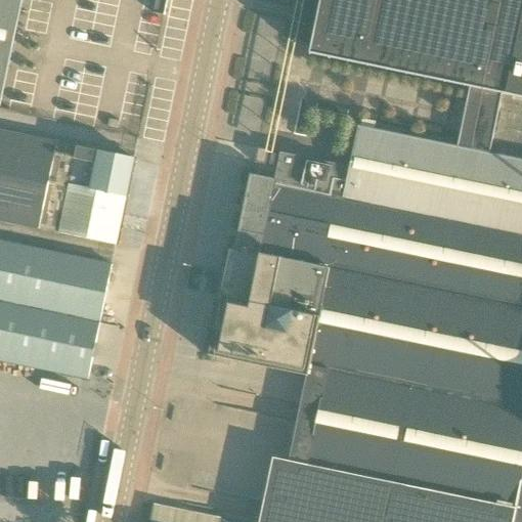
[(0,99),(20,0),(0,0),(0,99)]
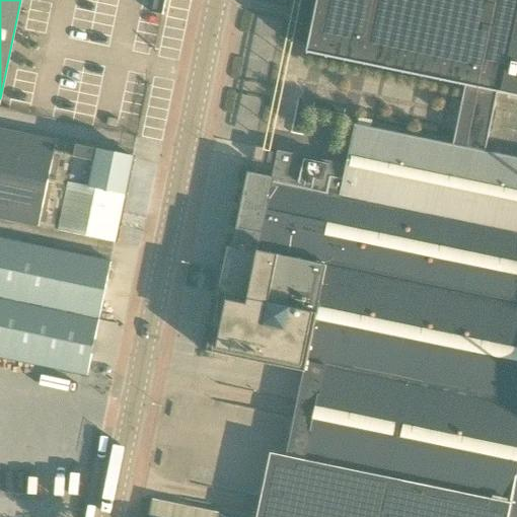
[(160,14),(163,0),(152,0),(150,12),(160,14)]
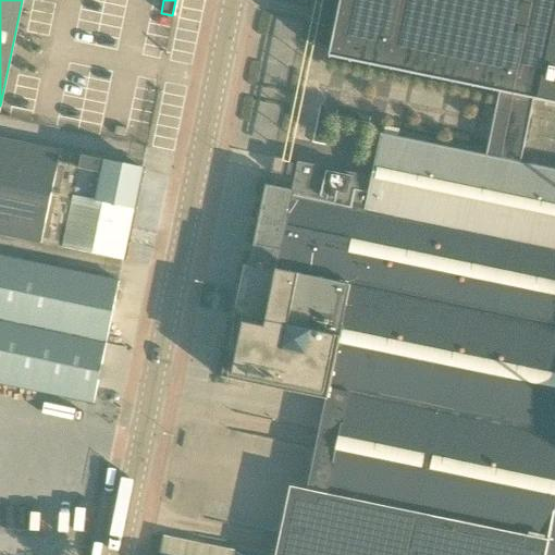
[(319,0),(310,44),(331,48),(330,56),(500,91),(485,156),(520,163),(533,99),(554,103),(554,0),(319,0)]
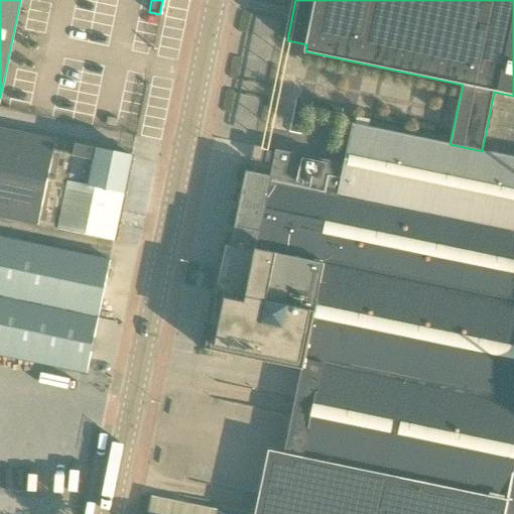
[(503,513),(513,461),(513,157),(482,151),(450,144),(352,124),(343,163),(274,149),(268,175),(245,170),(229,246),(225,245),(223,255),(224,258),(227,258),(225,267),(220,291),(215,290),(204,349),(300,369),(283,453),(267,450),(253,513),(503,513)]
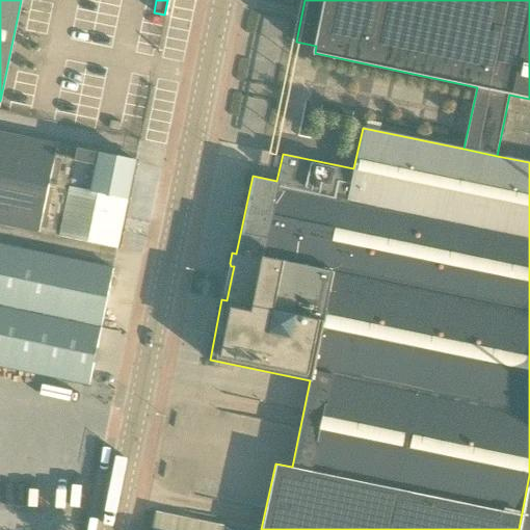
[(0,222),(115,247),(126,199),(88,191),(93,164),(72,159),(75,148),(0,131),(0,222)]
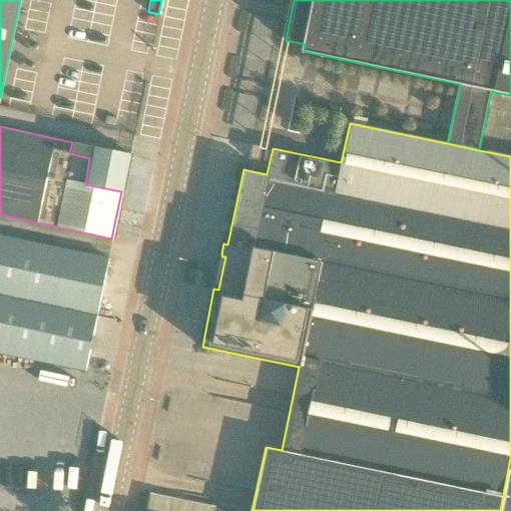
[(129,154),(72,142),(69,153),(89,158),(85,184),(121,191),(129,154)]
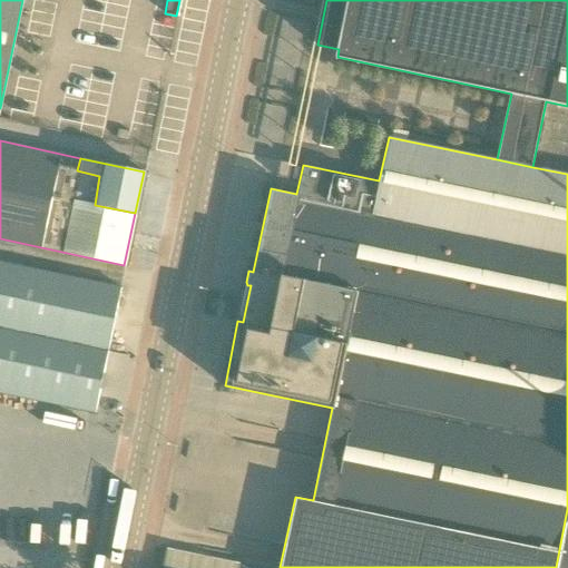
[(287,178),(291,162),(278,159),(275,175),(287,178)]
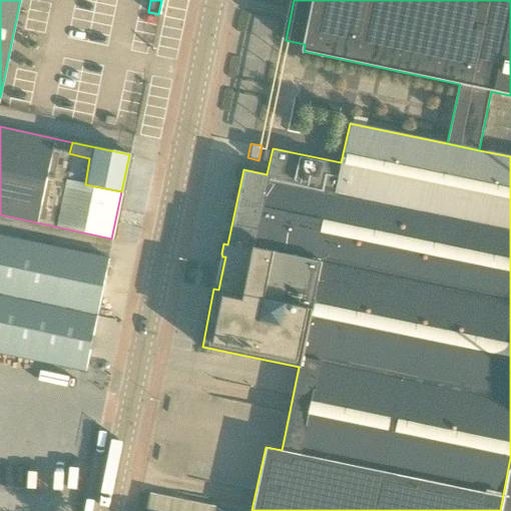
[(0,352),(84,370),(108,258),(0,234),(0,352)]
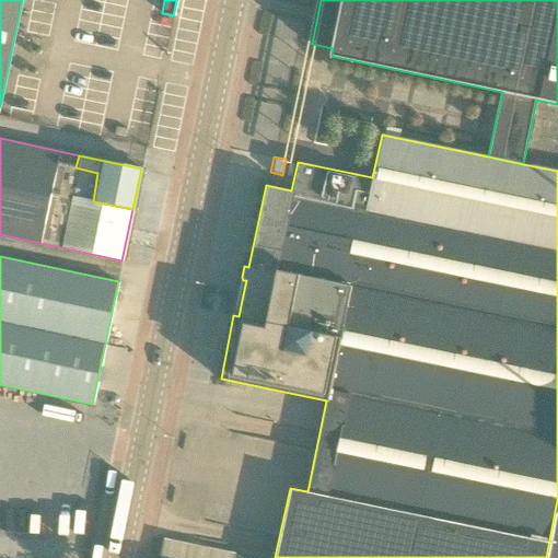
[(557,557),(557,500),(546,557),(557,557)]
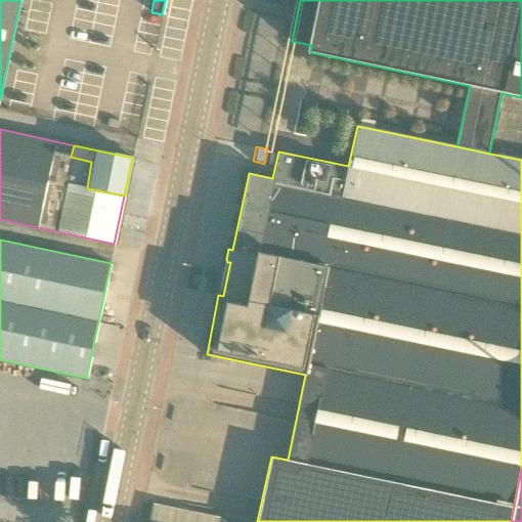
[(217,521),(219,516),(153,502),(147,521),(217,521)]
